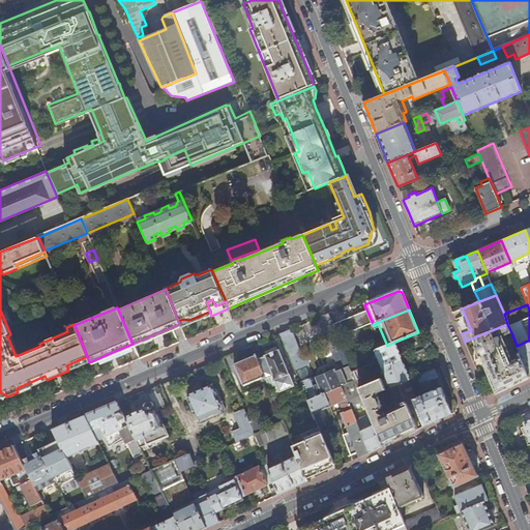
[(343,365),(349,380),(350,383),(356,381),(352,372),(328,314),(319,318),(326,336),(324,337),(334,363),(343,365)]
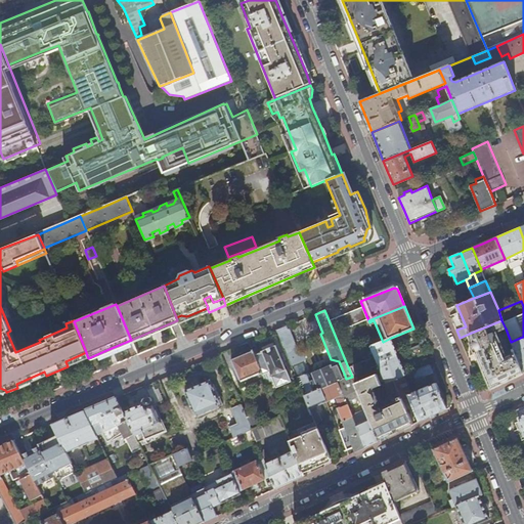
[(509,381),(523,373),(515,350),(507,354),(497,333),(506,329),(501,320),(469,334),(479,358),(491,389),(509,381)]
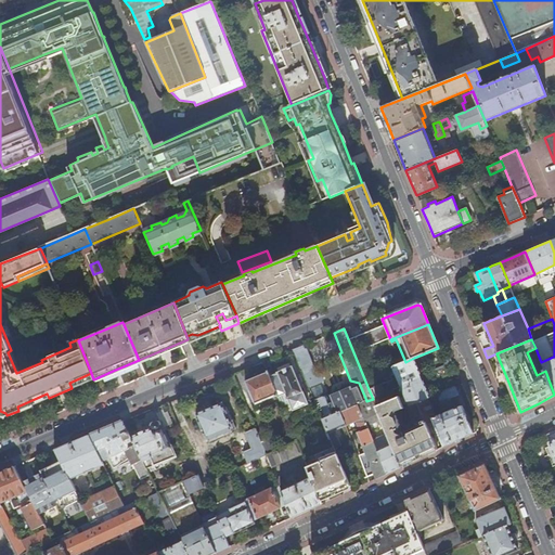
[(294,349),(301,368),(312,363),(305,345),(294,349)]
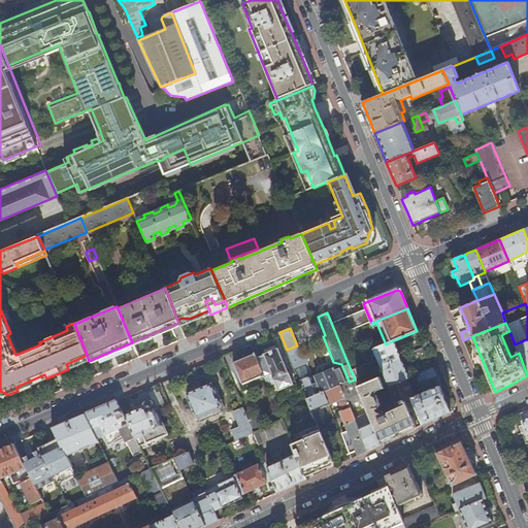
[(515,344),(519,353),(527,375),(527,339),(526,339),(515,344)]
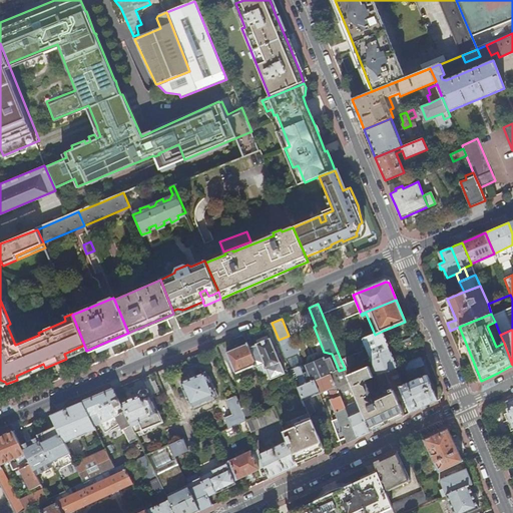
[(398,368),(383,331),(375,335),(358,341),(359,344),(364,342),(378,373),(372,375),(373,378),(376,377),(387,372),(395,393),(401,390),(411,414),(438,401),(428,376),(403,386),(397,369),(398,368)]
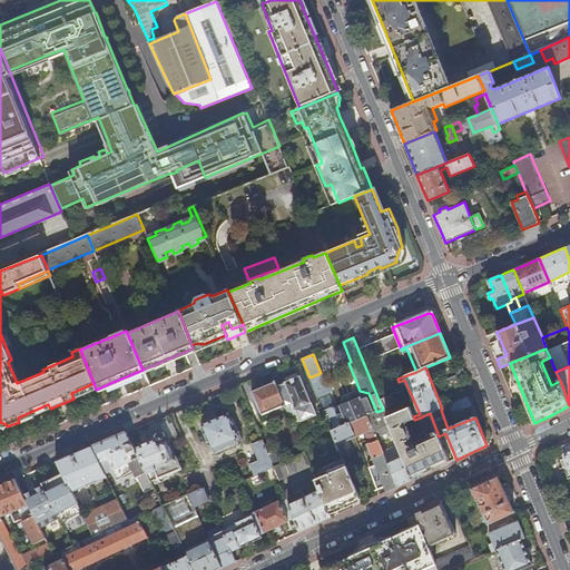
[(285,384),(277,387),(285,405),(286,408),(292,405),(293,410),(294,410),(295,411),(296,410),(301,422),(316,416),(301,376),(300,376),(298,373),(292,376),(285,379),(286,383),(284,383),(285,384)]
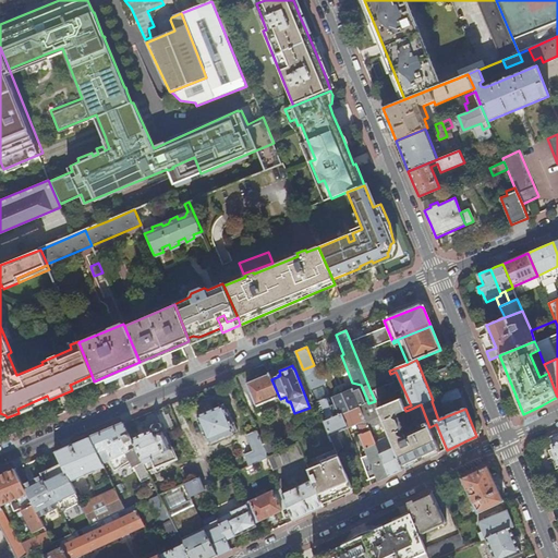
[(255,403),(256,407),(279,397),(271,379),(269,374),(252,381),(247,384),(252,393),(255,403)]
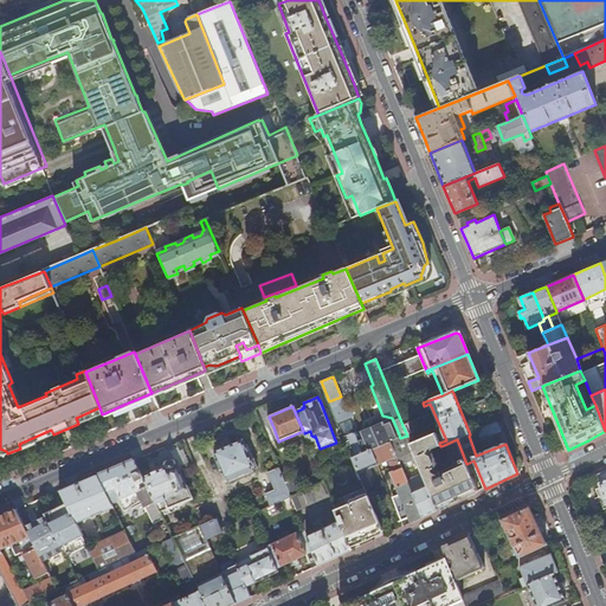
[(102,414),(100,407),(76,418),(78,424),(102,414)]
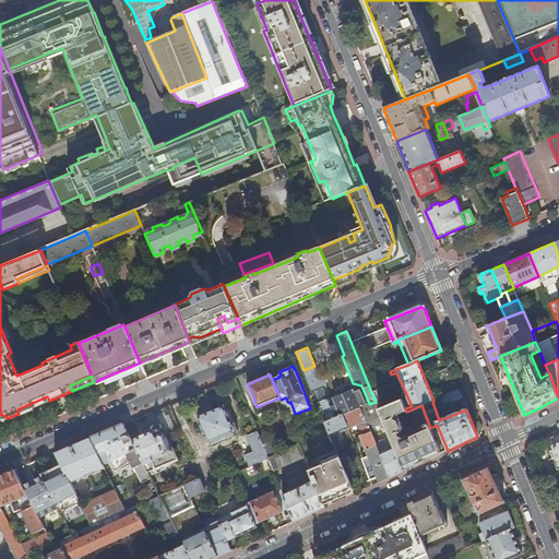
[(384,388),(371,392),(376,402),(379,411),(392,405),(384,388)]
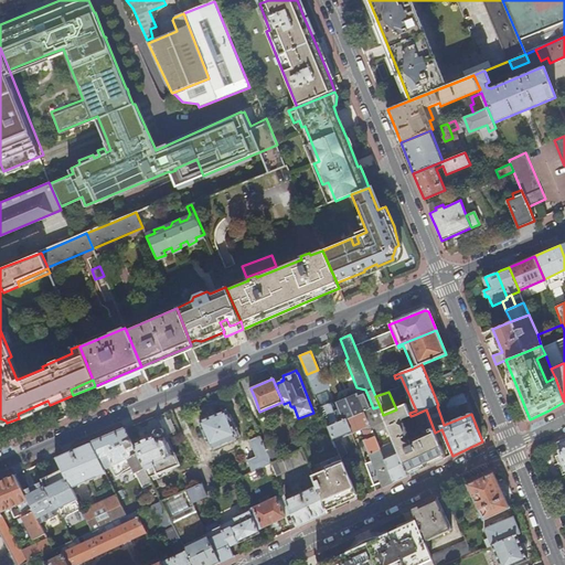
[(327,424),(329,428),(347,420),(363,413),(373,408),(372,405),(369,406),(363,394),(337,405),(338,408),(336,409),(334,406),(330,404),(320,408),(327,424)]
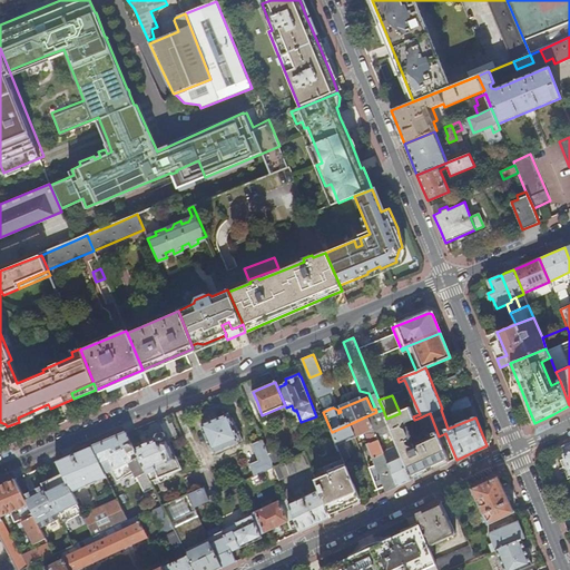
[(453,413),(471,405),(468,397),(450,405),(453,413)]
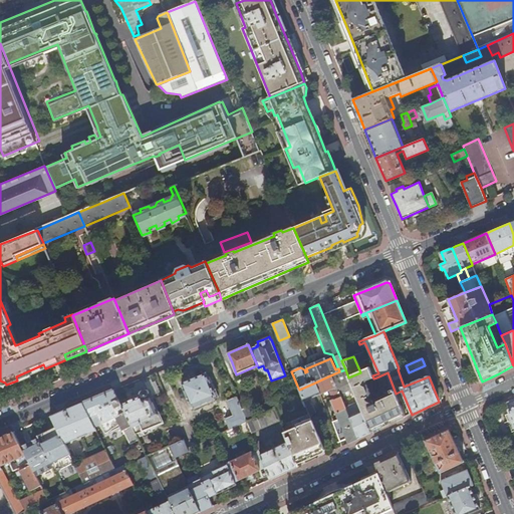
[(17,380),(45,368),(43,364),(16,376),(17,380)]
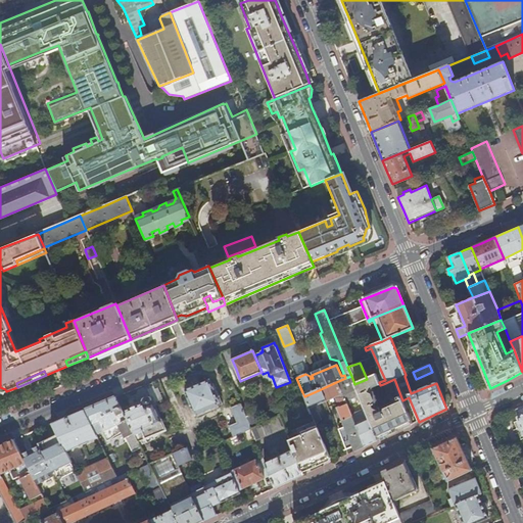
[(376,375),(367,379),(354,384),(362,400),(366,410),(379,440),(393,434),(413,425),(412,421),(407,411),(402,400),(394,379),(383,384),(390,403),(389,403),(388,402),(385,403),(385,406),(384,407),(385,411),(381,412),(380,409),(378,407),(377,406),(377,405),(378,401),(374,392),(372,390),(374,387),(380,385),(379,382),(376,375)]
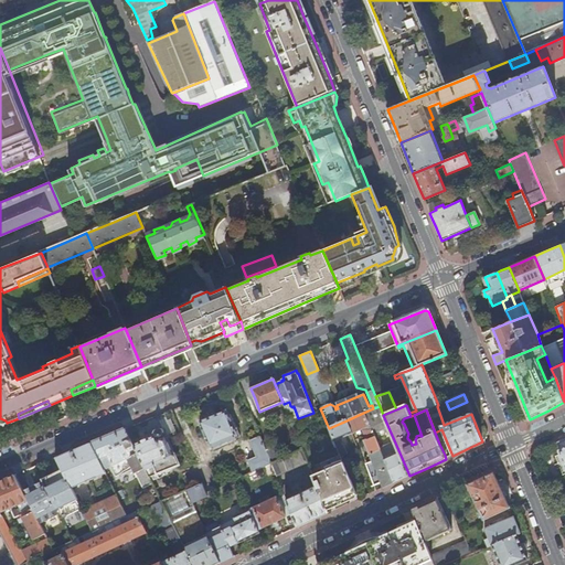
[(386,434),(391,433),(383,415),(380,406),(373,408),(363,413),(375,439),(386,434)]
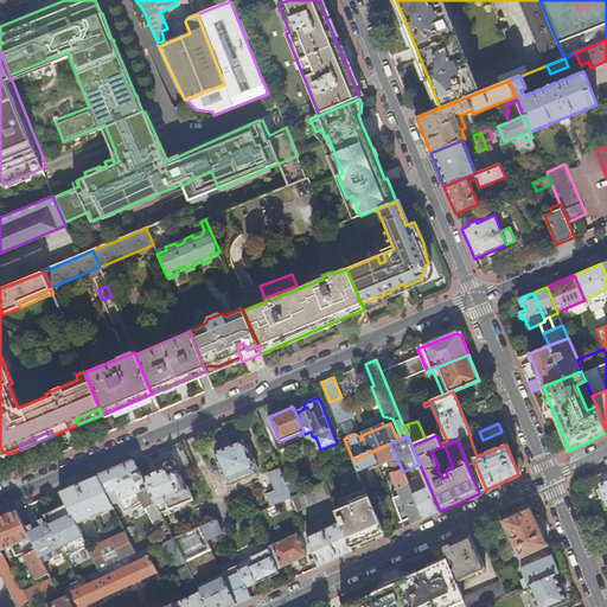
[(225,480),(255,468),(243,441),(227,448),(215,453),(225,480)]
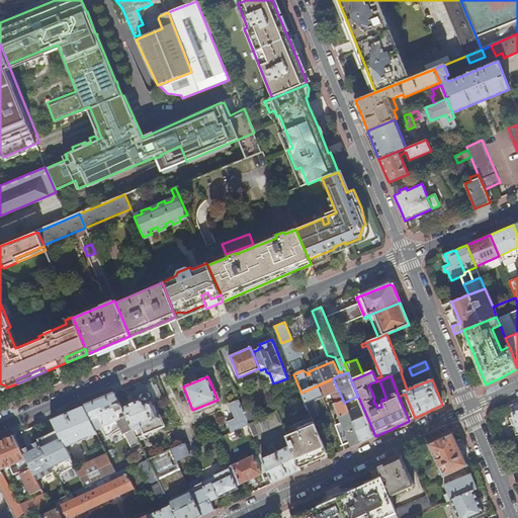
[(350,448),(361,443),(347,410),(344,403),(333,378),(318,385),(323,398),(332,394),(336,403),(333,405),(340,424),(336,426),(343,445),(349,443),(350,448)]
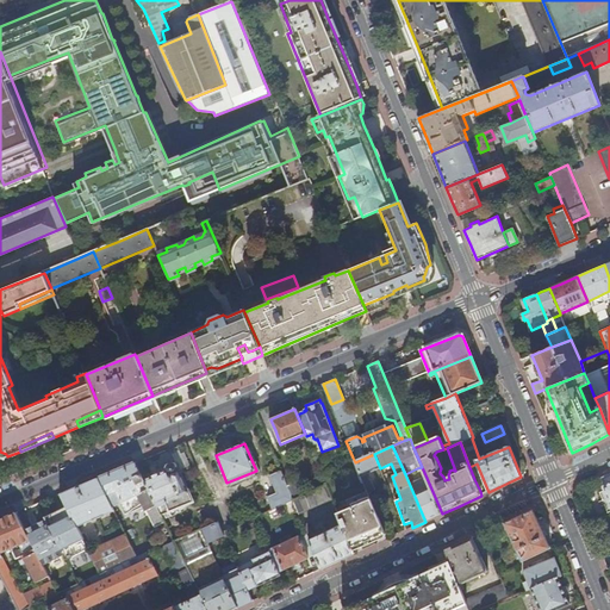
[(367,474),(380,468),(374,454),(355,462),(367,491),(373,489),(367,474)]
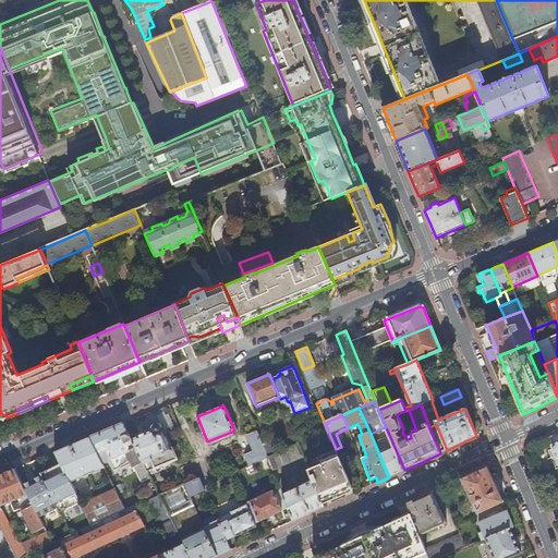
[(336,449),(325,423),(323,419),(293,432),(298,445),(303,458),(313,481),(322,501),(338,495),(352,489),(336,449)]
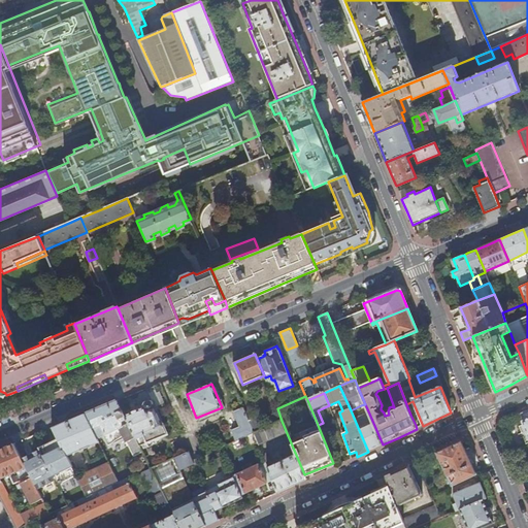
[(101,407),(85,415),(92,430),(101,426),(105,434),(109,443),(124,437),(134,456),(142,452),(139,444),(123,413),(117,401),(101,407)]
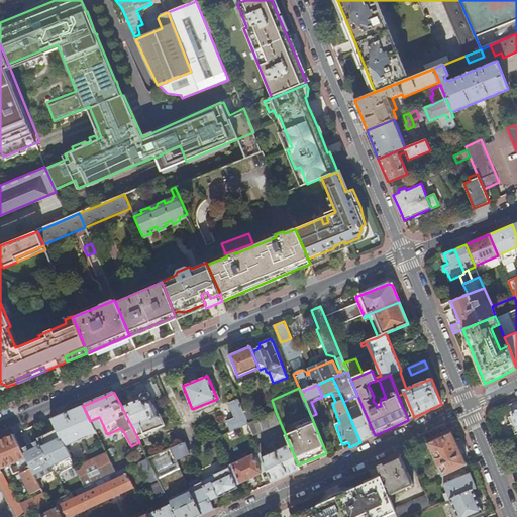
[(138,397),(120,404),(136,435),(163,425),(151,398),(148,399),(148,396),(146,394),(144,394),(142,396),(141,398),(140,396),(138,397)]
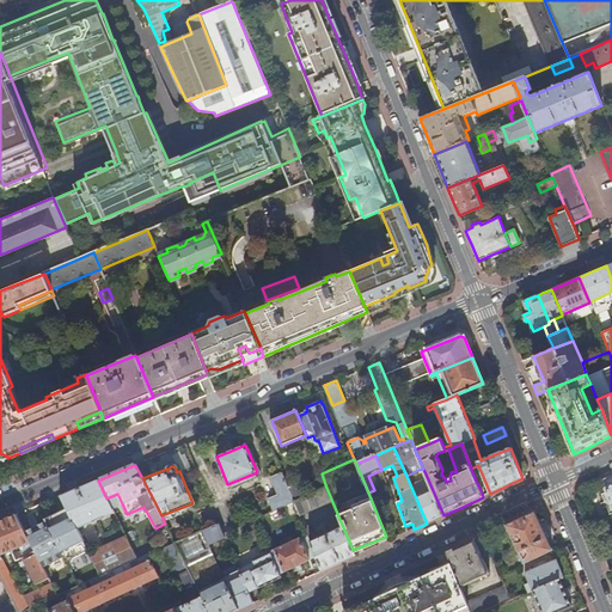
[(274,512),(293,502),(287,488),(281,473),(270,478),(277,495),(268,499),(274,512)]
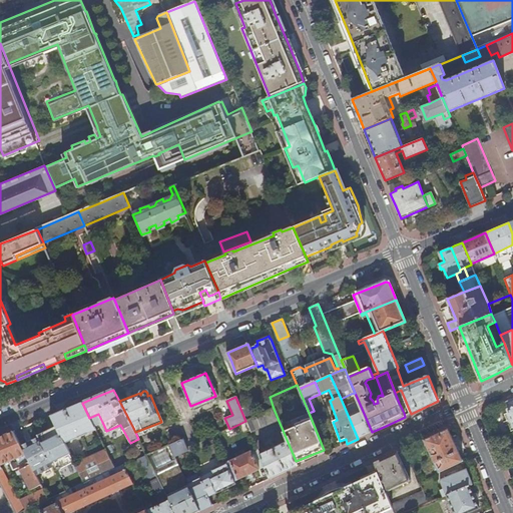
[(364,436),(372,432),(359,402),(355,403),(350,406),(348,404),(344,406),(358,439),(364,436)]
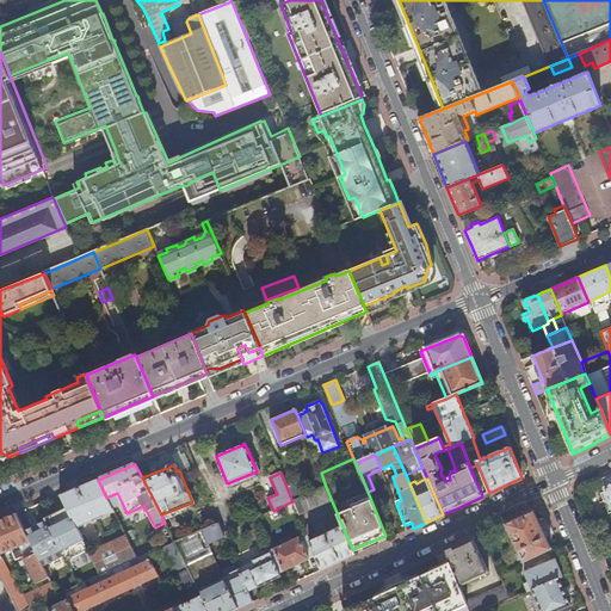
[(61,495),(67,507),(76,528),(115,512),(112,507),(106,498),(98,480),(79,488),(61,495)]
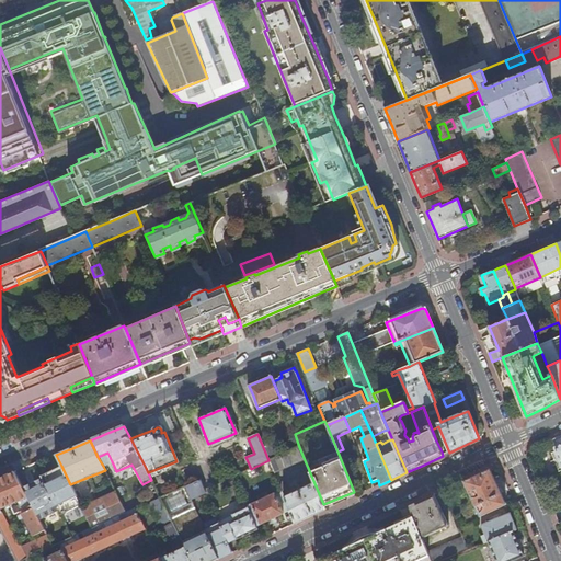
[(273,444),(263,447),(268,460),(278,457),(273,444)]
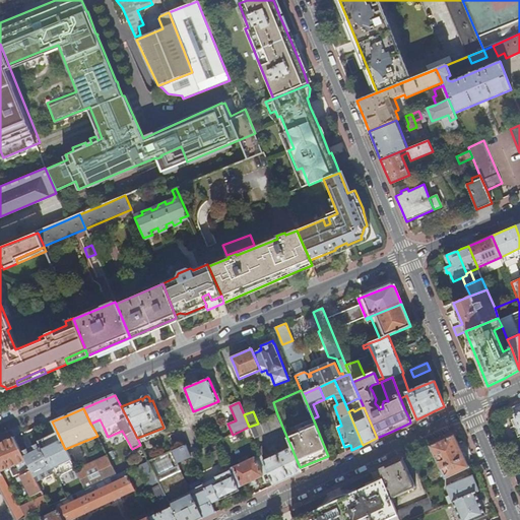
[(249,427),(254,439),(282,427),(277,414),(258,424),(249,427)]
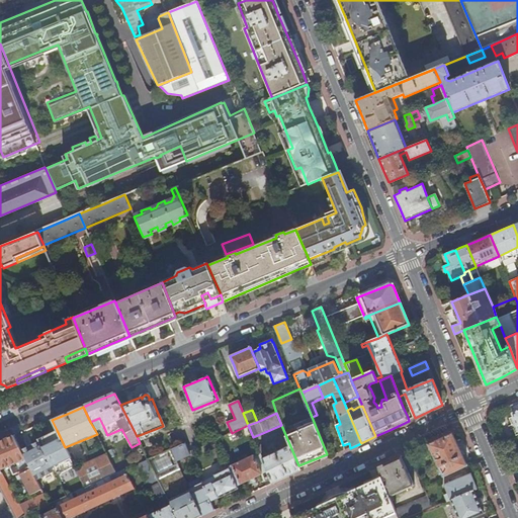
[(95,430),(103,426),(99,418),(90,422),(95,430)]
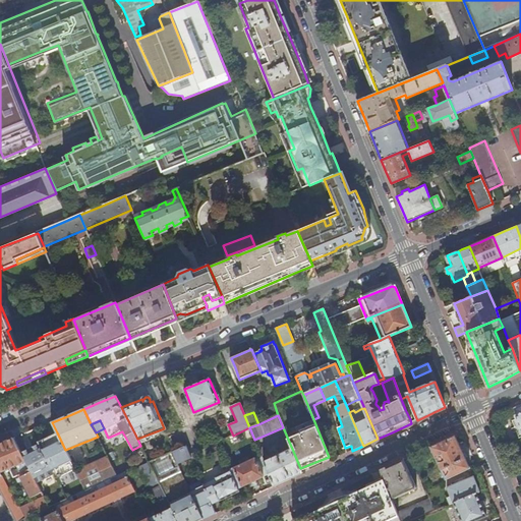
[(47,438),(39,442),(45,455),(48,460),(55,476),(59,474),(56,468),(71,461),(69,458),(68,455),(65,450),(57,432),(47,438)]
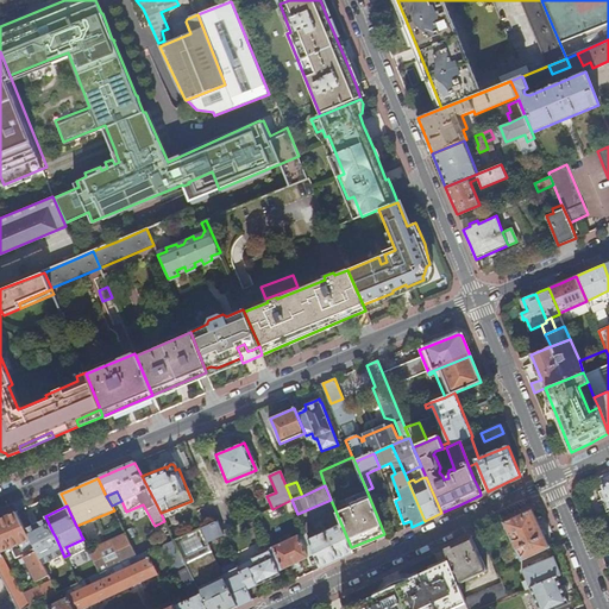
[(223,533),(236,526),(228,508),(214,514),(218,521),(223,533)]
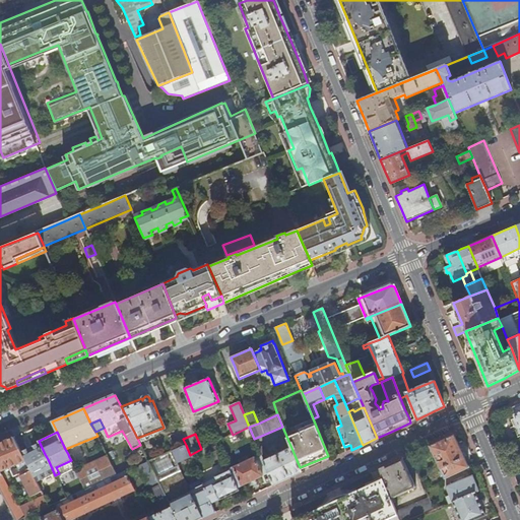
[(20,435),(13,438),(20,451),(27,449),(20,435)]
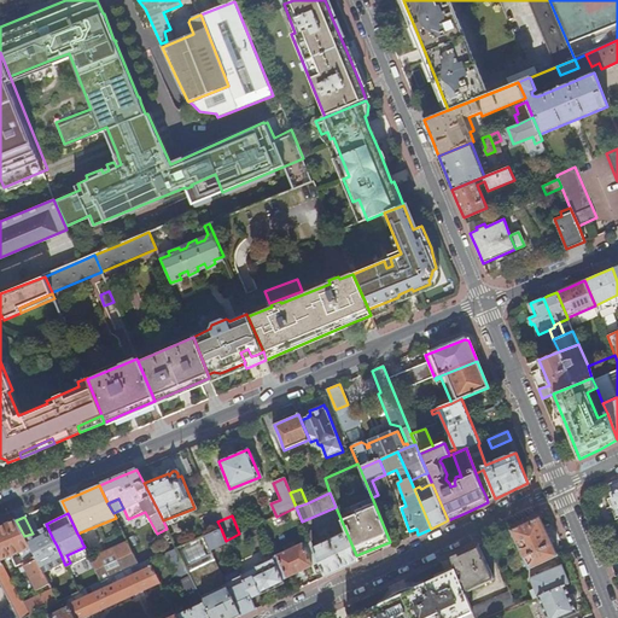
[(511,531),(529,570),(559,557),(548,535),(540,517),(511,531)]
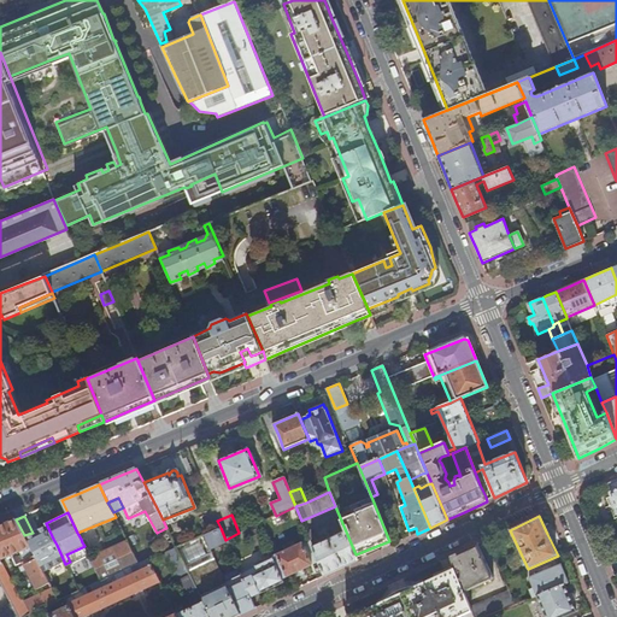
[(0,560),(30,547),(24,535),(16,519),(0,526),(0,560)]
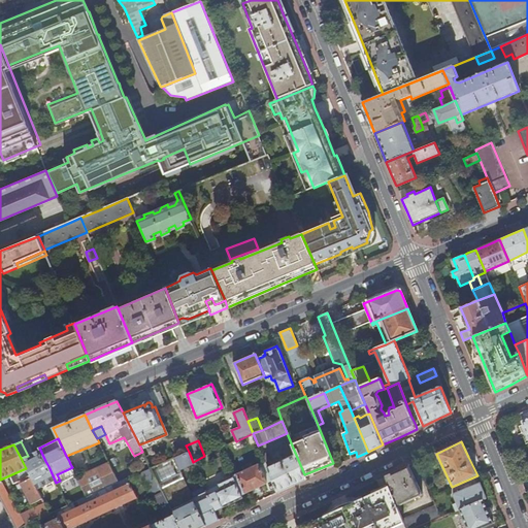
[(194,464),(193,462),(189,452),(173,458),(179,470),(194,464)]
